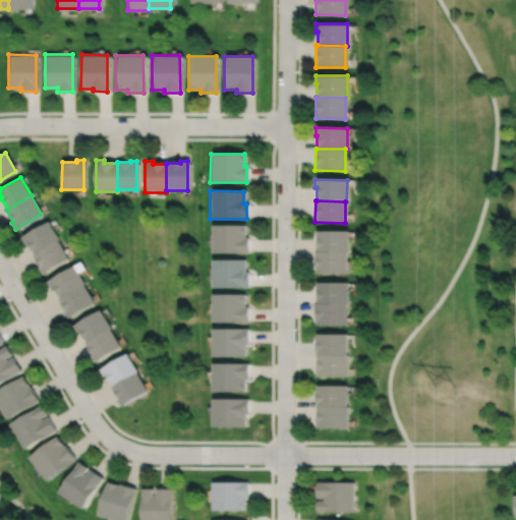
[(56,240),(58,240),(47,221),(19,237),(23,243),(26,242),(34,253),(56,240)]
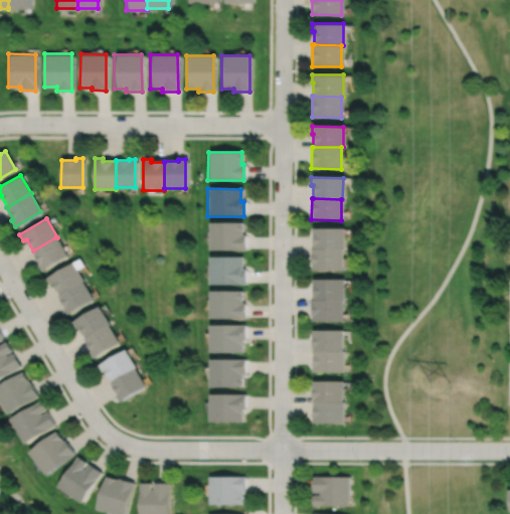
[(207,223),(207,250),(243,250),(243,235),(240,235),(240,223),(207,223)]
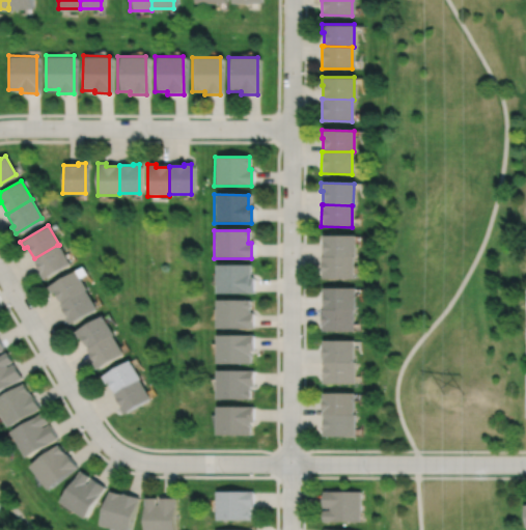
[(352,258),(353,258),(353,236),(321,235),(321,244),(323,244),(323,257),(352,258)]
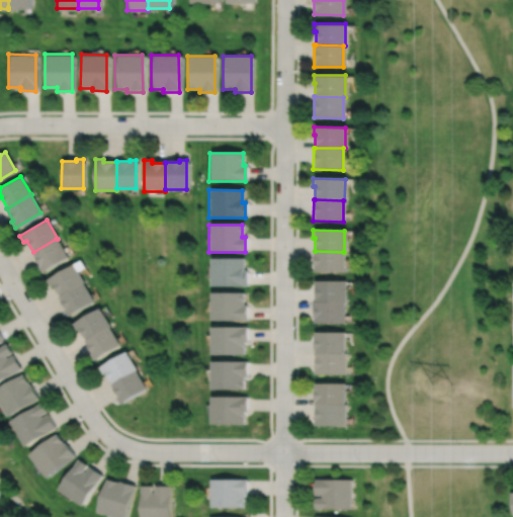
[(33,252),(32,253),(38,264),(37,265),(40,272),(67,257),(56,239),(33,252)]
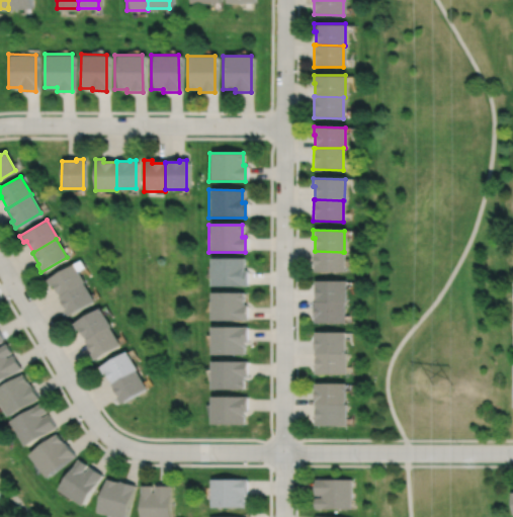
[(315,251),(313,251),(313,272),(343,273),(343,252),(315,251)]
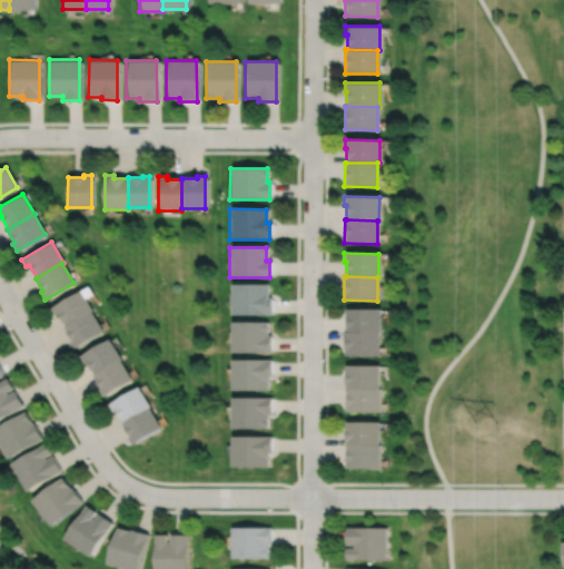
[(229,285),(229,316),(269,315),(269,298),(266,298),(266,285),(229,285)]
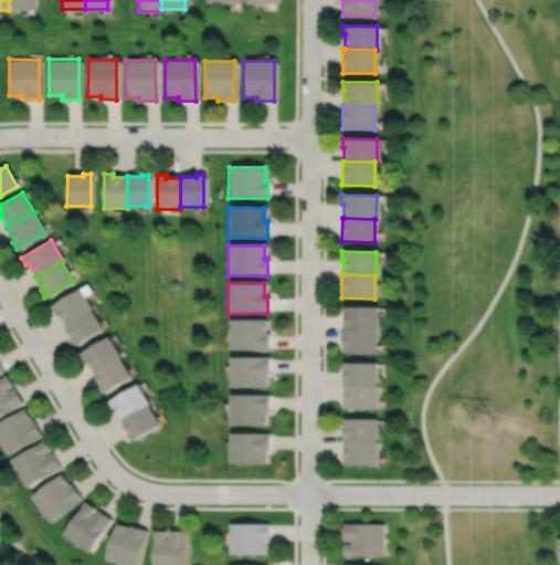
[(90,310),(91,309),(78,289),(50,305),(54,313),(57,311),(64,324),(90,310)]
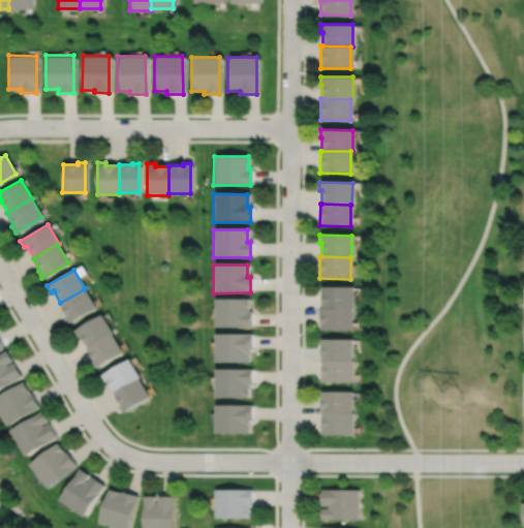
[(350,310),(351,310),(351,288),(319,287),(319,296),(321,296),(321,309),(350,310)]
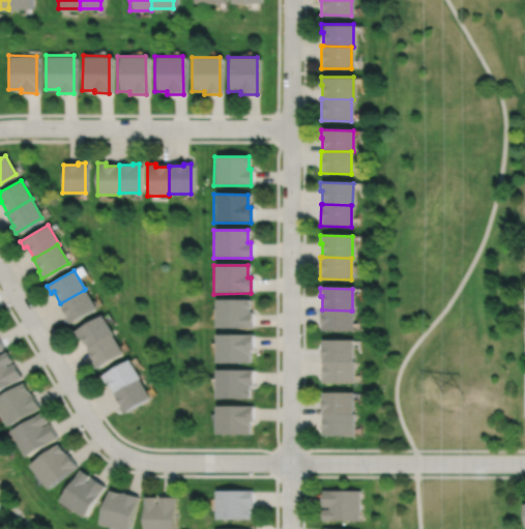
[(60,303),(59,304),(66,316),(64,317),(68,324),(94,309),(84,290),(60,303)]
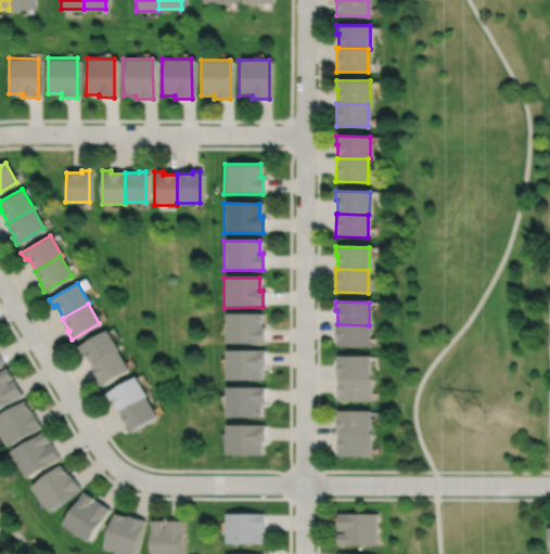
[(224,314),(224,345),(263,345),(263,327),(259,327),(259,314),(224,314)]
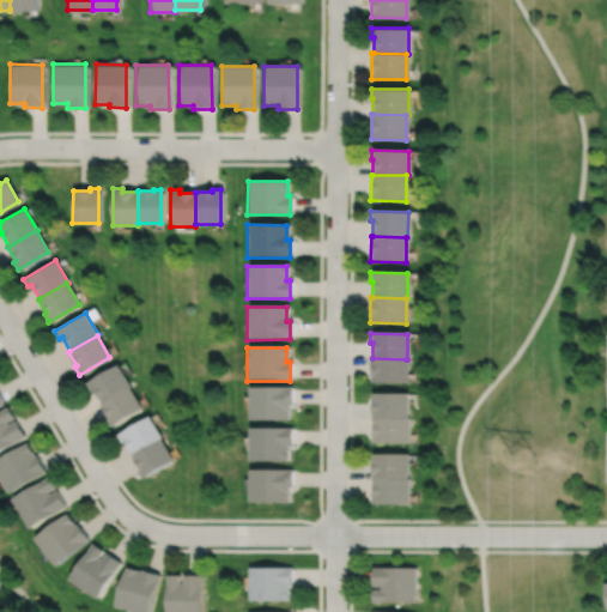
[(372,358),(370,358),(370,385),(406,385),(406,359),(372,358)]
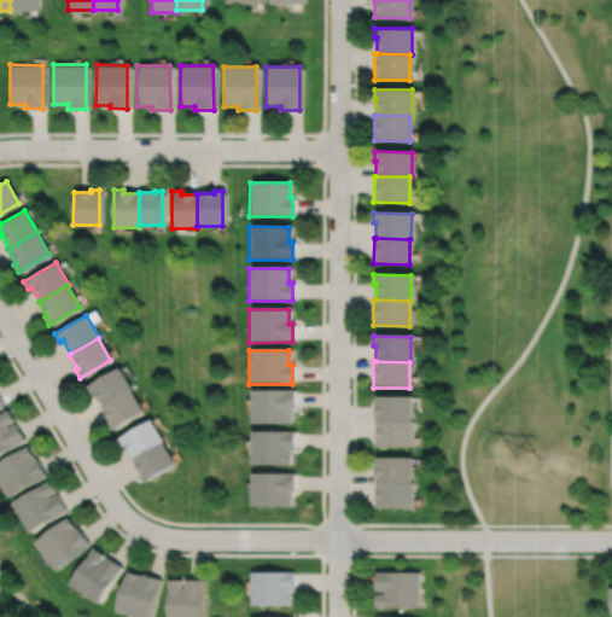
[(129,390),(130,390),(117,367),(86,386),(91,395),(94,393),(102,406),(129,390)]
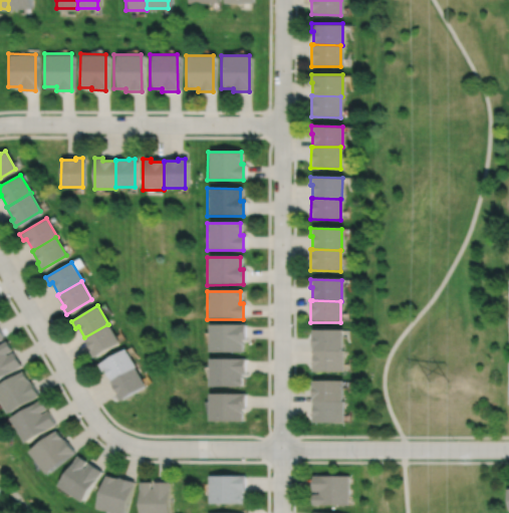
[(84,337),(83,338),(85,341),(85,342),(89,349),(88,350),(92,357),(117,343),(107,324),(84,337)]
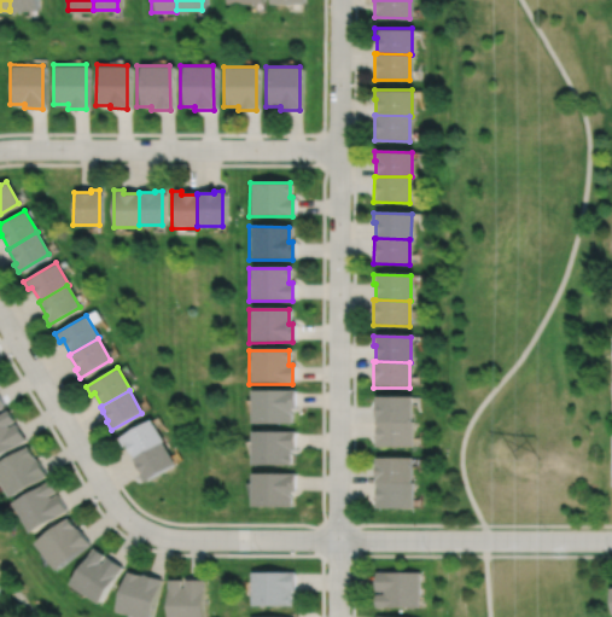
[(249,391),(249,425),(289,425),(289,409),(292,409),(292,391),(249,391)]
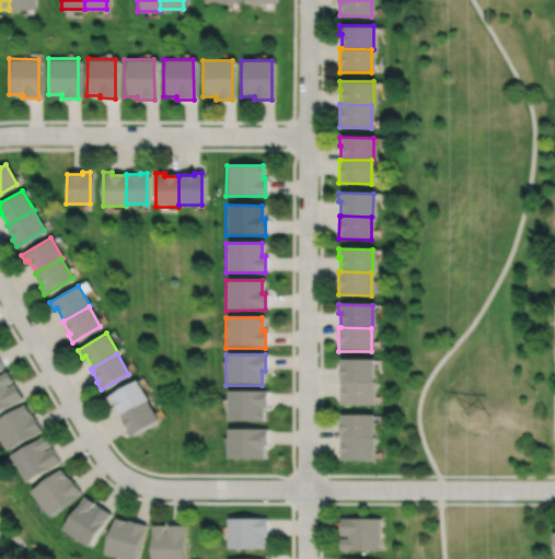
[(370,384),(370,360),(338,361),(338,384),(340,384),(370,384)]
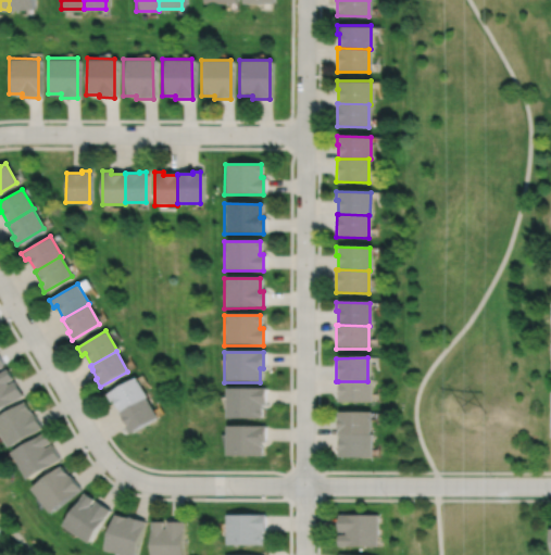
[(0,407),(21,396),(12,381),(5,386),(4,382),(11,379),(4,369),(0,371),(0,407)]
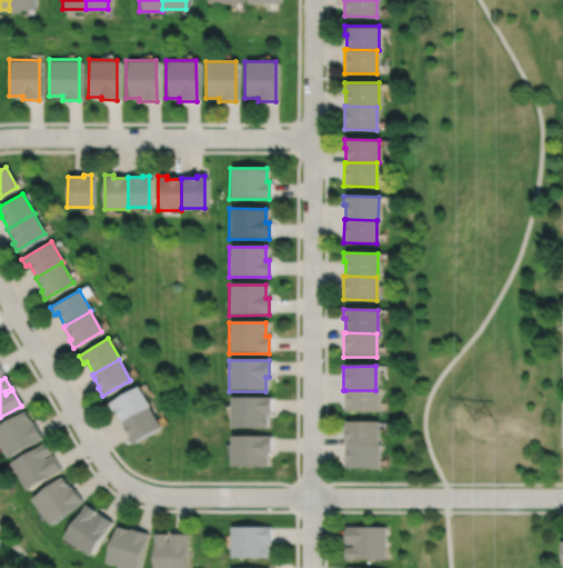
[(148,408),(149,407),(137,387),(107,404),(111,411),(114,409),(122,422),(148,408)]
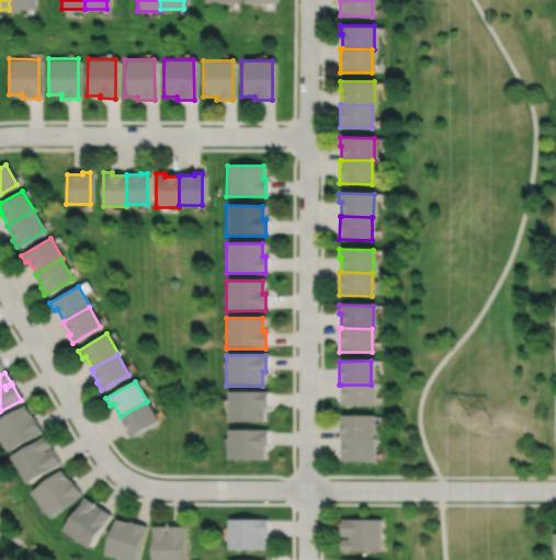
[(341,385),(341,399),(339,399),(339,408),(373,408),(373,385),(371,385),(341,385)]
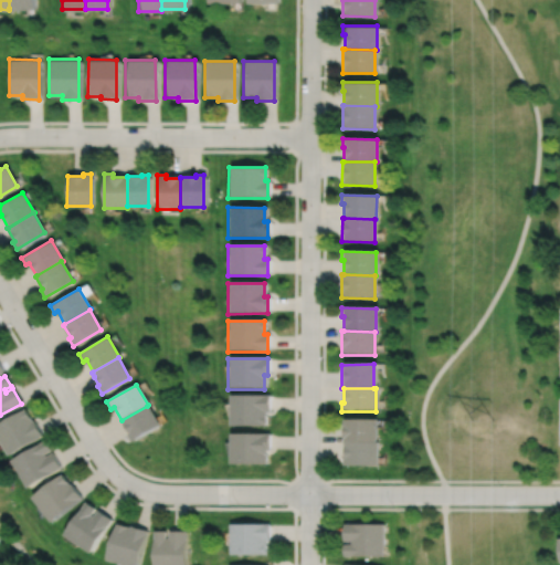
[(231,397),(231,427),(264,427),(264,414),(267,412),(267,396),(231,397)]
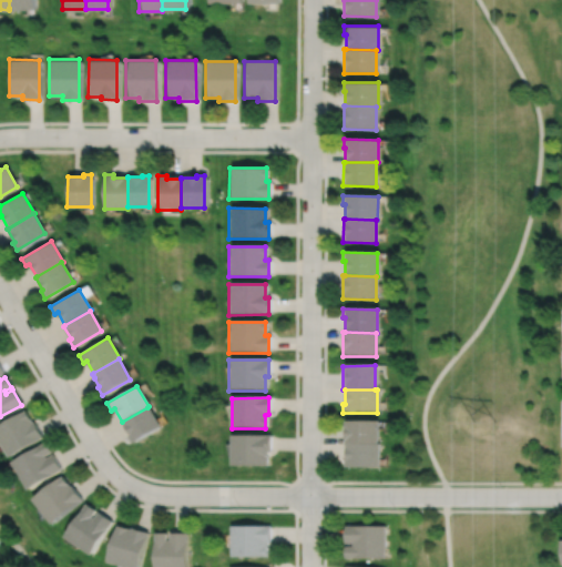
[(122,422),(121,423),(129,435),(126,436),(131,444),(159,427),(147,407),(122,422)]
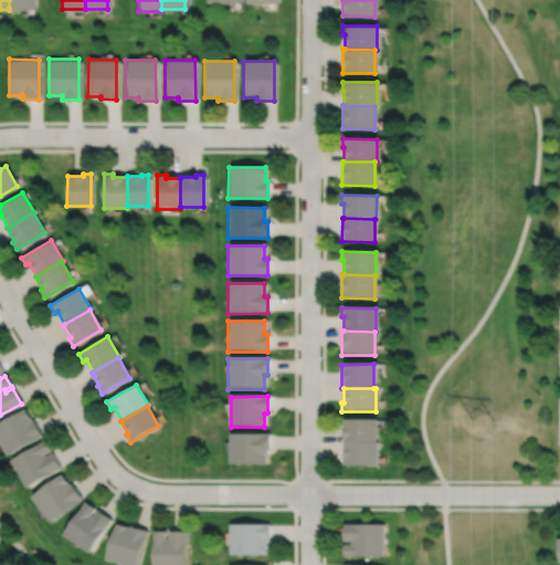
[(0,445),(7,457),(40,436),(31,421),(30,421),(22,409),(0,421),(0,445)]
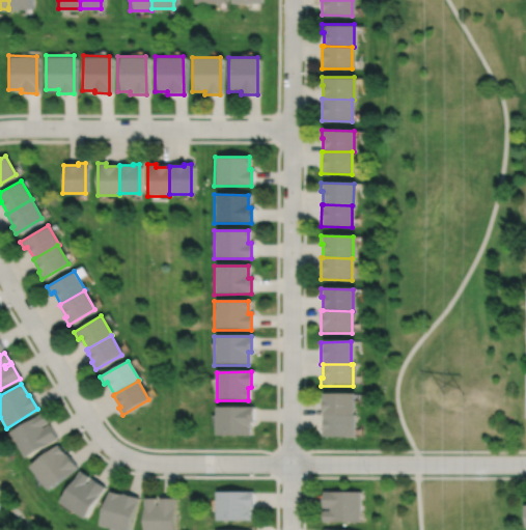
[(352,416),(352,394),(321,394),(321,417),(322,417),(352,416)]
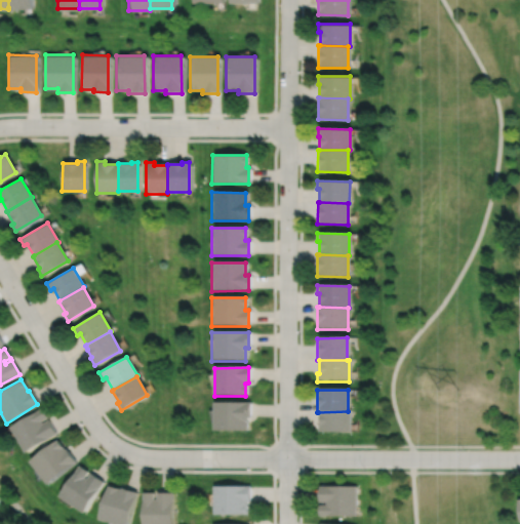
[(213,403),(213,431),(245,432),(245,419),(248,419),(248,403),(213,403)]
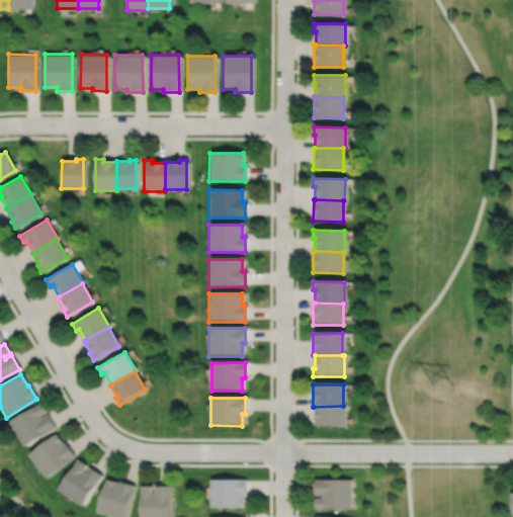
[(8,422),(23,447),(55,429),(46,415),(40,418),(38,416),(45,412),(39,404),(8,422)]
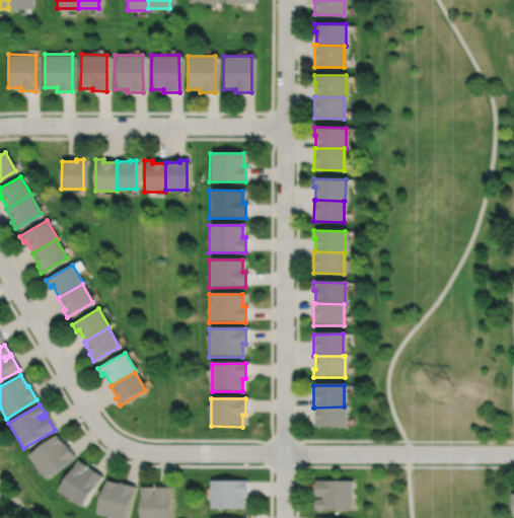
[(314,408),(315,421),(313,421),(313,429),(345,429),(345,407),(344,407),(314,408)]
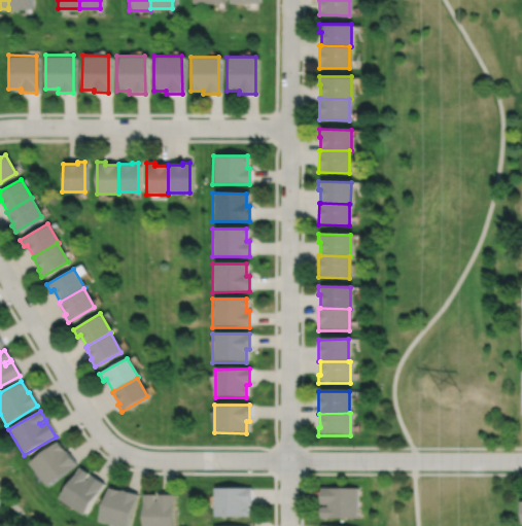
[(28,464),(46,488),(75,464),(65,451),(64,452),(56,442),(28,464)]
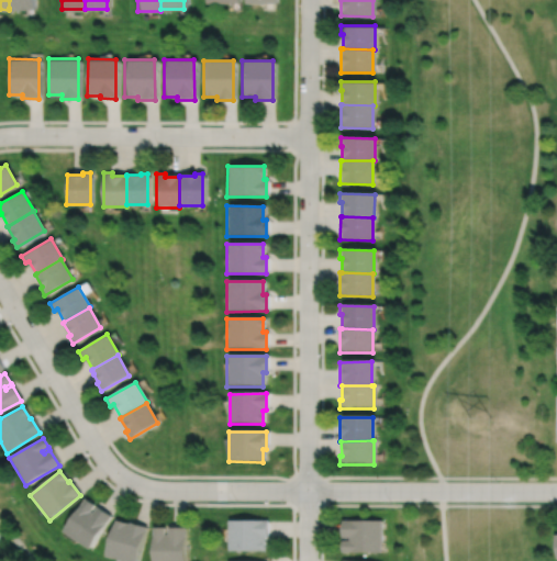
[(84,500),(63,533),(89,550),(111,517),(96,507),(92,514),(89,512),(93,505),(84,500)]
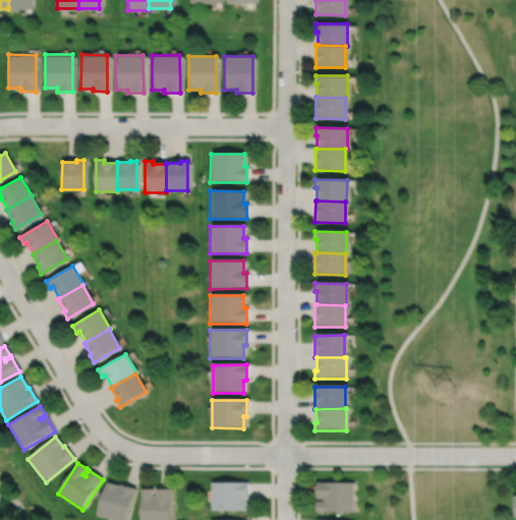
[(106,482),(97,513),(118,519),(126,519),(135,489),(119,484),(119,486),(106,482)]
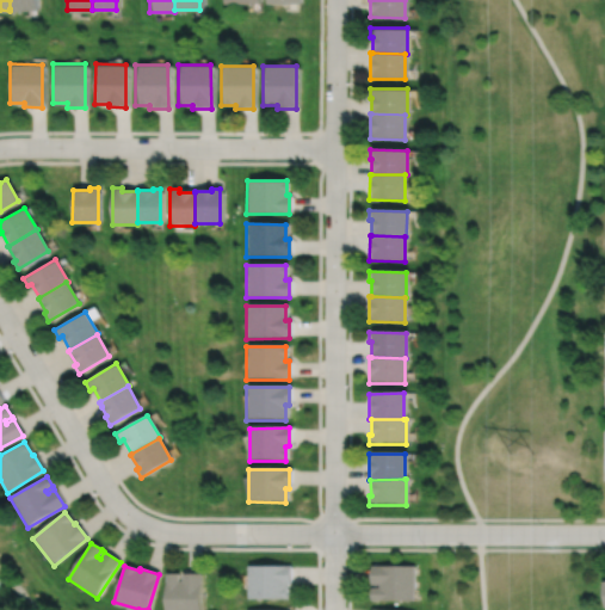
[(248,567),(247,601),(285,601),(285,586),(288,586),(288,567),(248,567)]
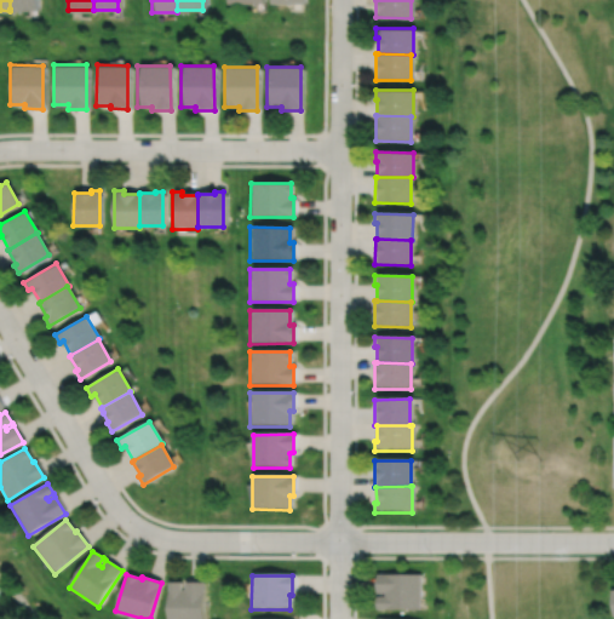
[(373,575),(373,595),(382,595),(382,599),(373,599),(373,612),(417,612),(417,575),(373,575)]
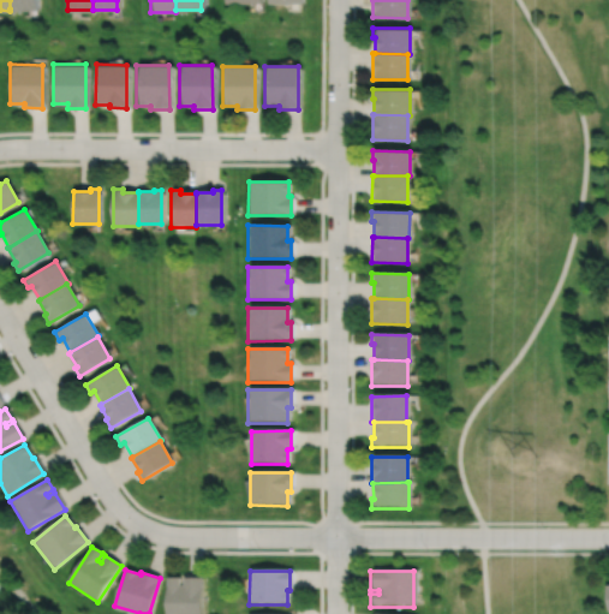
[(166,578),(166,613),(202,613),(202,578),(183,578),(183,586),(179,586),(179,578),(166,578)]
